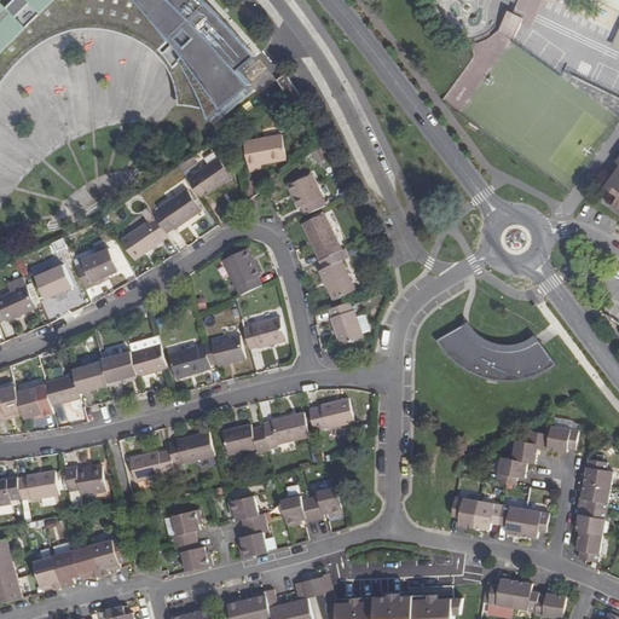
[(0,0),(0,38),(1,38),(10,29),(39,0),(0,0)]
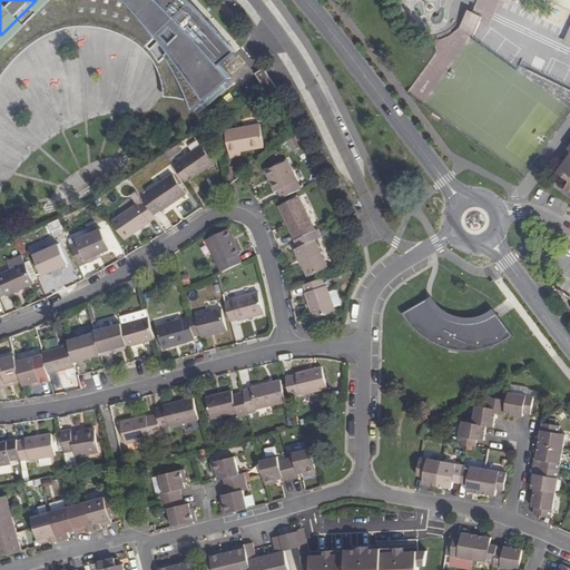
[(17,60),(27,51),(37,43),(47,37),(56,32),(67,29),(79,27),(78,23),(78,15),(79,6),(80,0),(36,0),(9,27),(1,35),(0,35),(0,80),(3,77),(9,70),(17,60)]
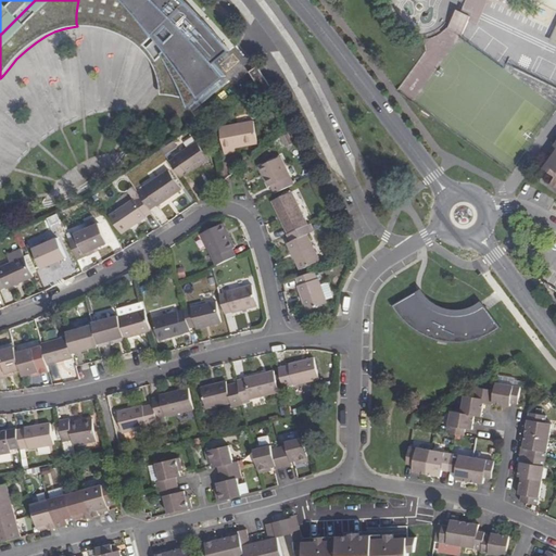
[(230,51),(203,21),(182,0),(78,0),(77,5),(76,14),(76,23),(85,23),(93,24),(98,24),(108,26),(117,30),(139,45),(146,49),(150,53),(155,61),(159,67),(161,75),(164,91),(169,92),(173,92),(178,93),(184,95),(185,99),(189,108),(226,77),(215,64),(230,51)]
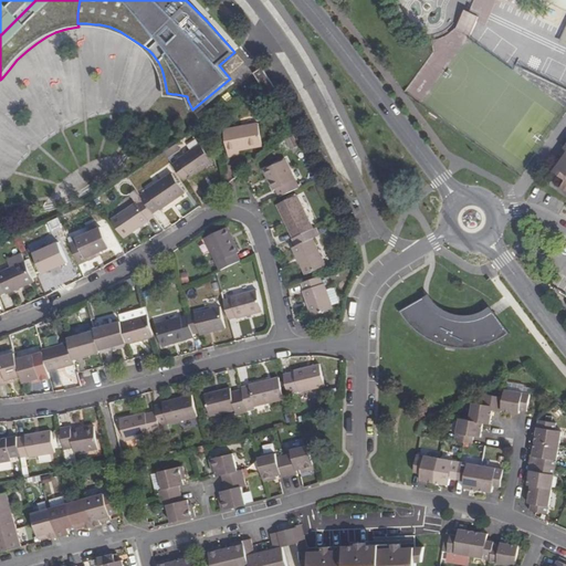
[(477,0),(470,13),(479,18),(477,22),(486,28),(499,0),(477,0)]
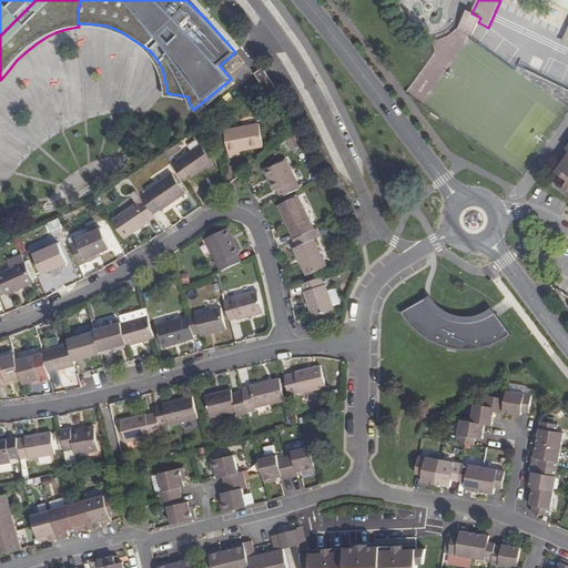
[(567,0),(548,0),(548,1),(567,9),(567,28),(567,29),(567,0)]
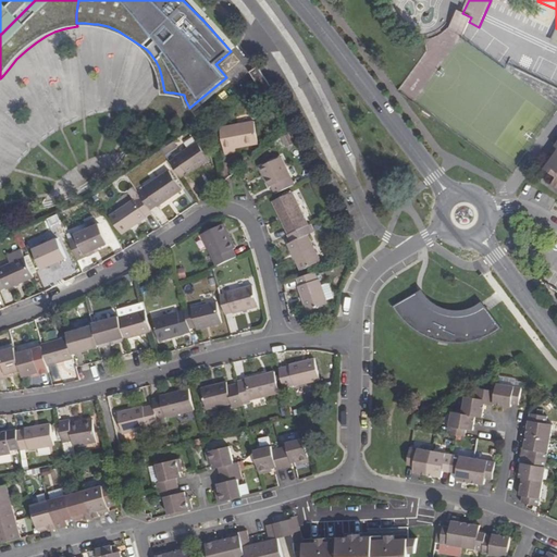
[(462,13),(458,12),(449,28),(463,34),(469,22),(471,17),(462,13)]
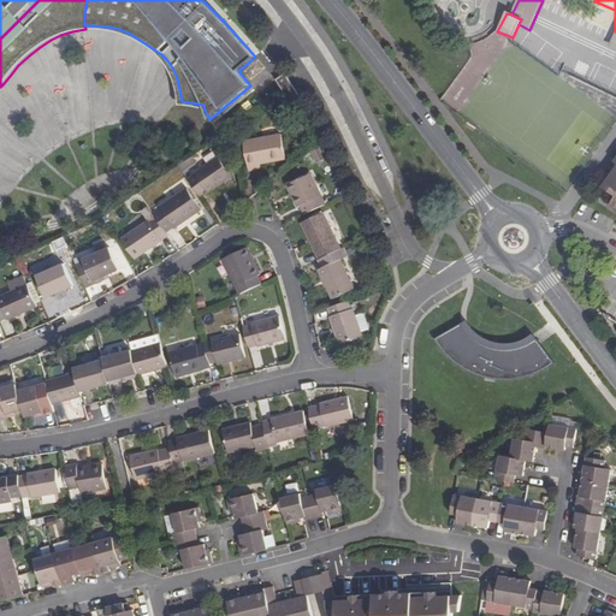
[(119,29),(108,27),(104,27),(94,25),(84,25),(86,29),(98,29),(110,31),(120,34),(131,37),(157,53),(164,63),(170,71),(175,86),(177,96),(178,105),(199,107),(202,110),(205,110),(203,105),(197,104),(191,102),(188,102),(182,101),(178,83),(176,75),(172,67),(166,59),(161,54),(154,49),(130,34),(119,29)]
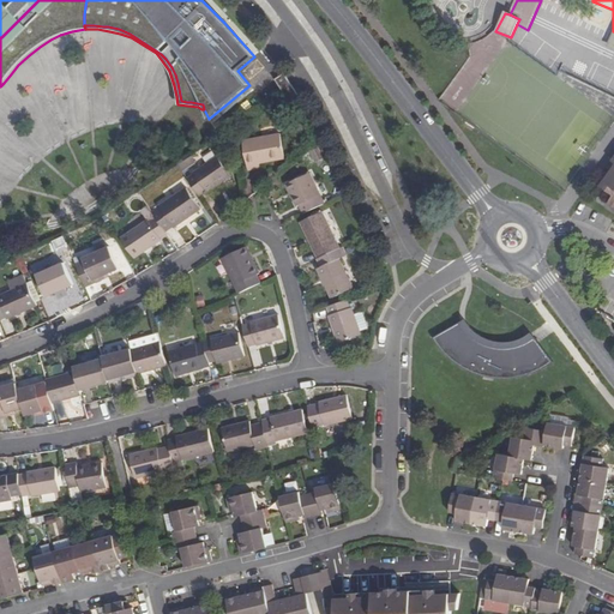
[(464,66),(440,98),(456,110),(480,79),(471,72),(471,71),(464,66)]
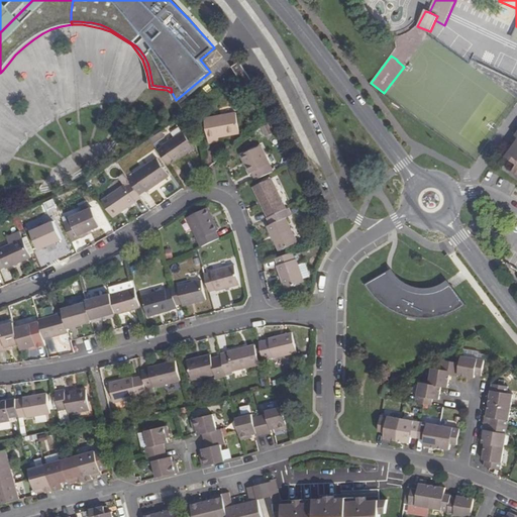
[(246,73),(240,62),(232,67),(239,78),(246,73)]
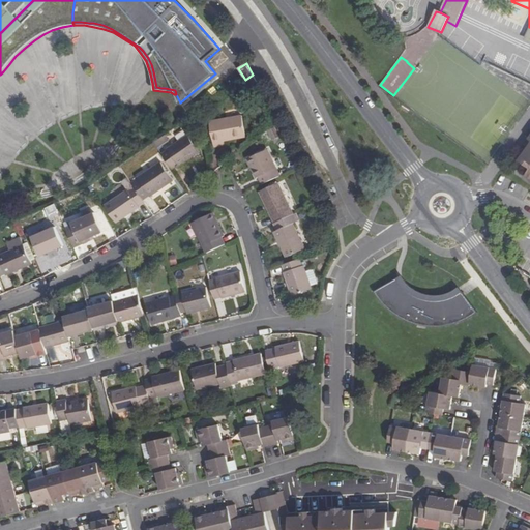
[(261,87),(253,75),(245,80),(253,91),(261,87)]
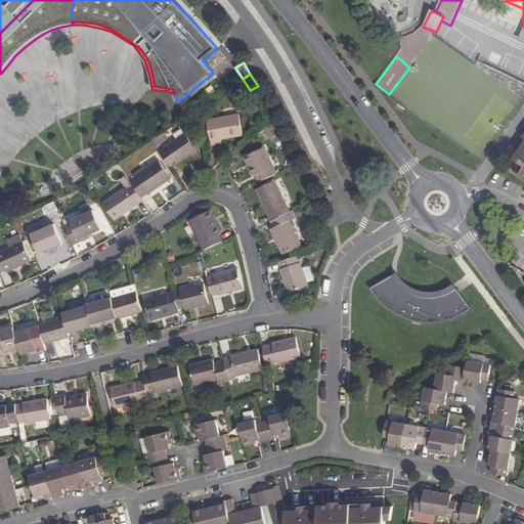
[(243,91),(237,84),(231,88),(235,95),(243,91)]
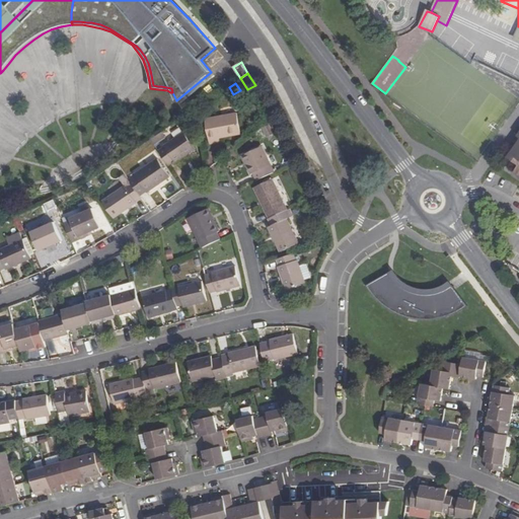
[(241,134),(237,112),(205,119),(209,143),(219,141),(218,138),(241,134)]
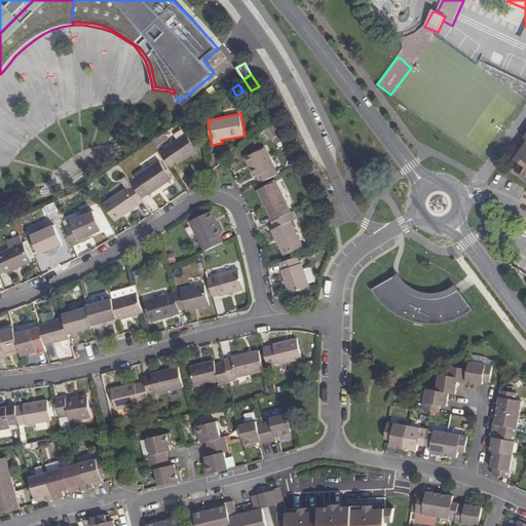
[(197,150),(186,134),(166,147),(167,149),(160,153),(171,167),(177,163),(178,164),(197,150)]
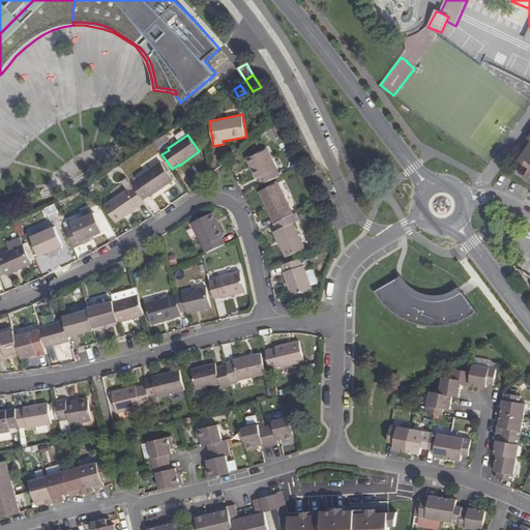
[(529,136),(528,138),(529,139),(529,149),(528,148),(520,159),(529,168),(525,175),(529,178),(529,136)]
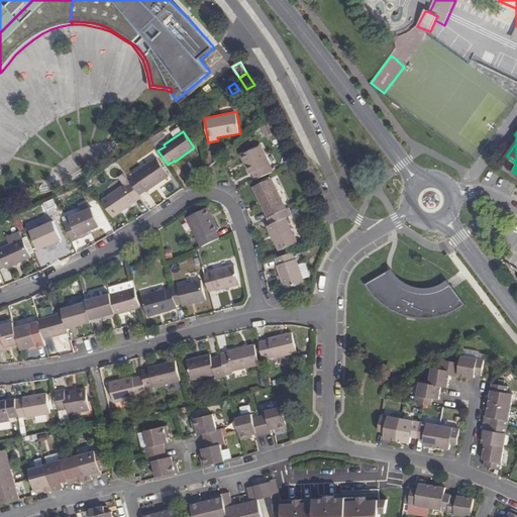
[(274,171),(261,145),(240,154),(249,173),(251,172),(255,180),(274,171)]
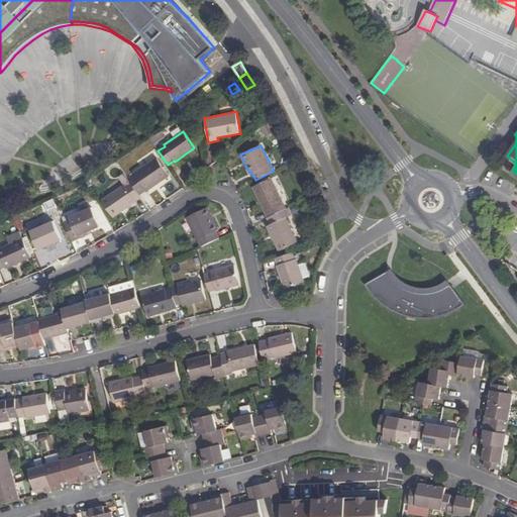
[(134,175),(128,179),(138,195),(145,191),(169,176),(157,158),(133,174),(134,175)]
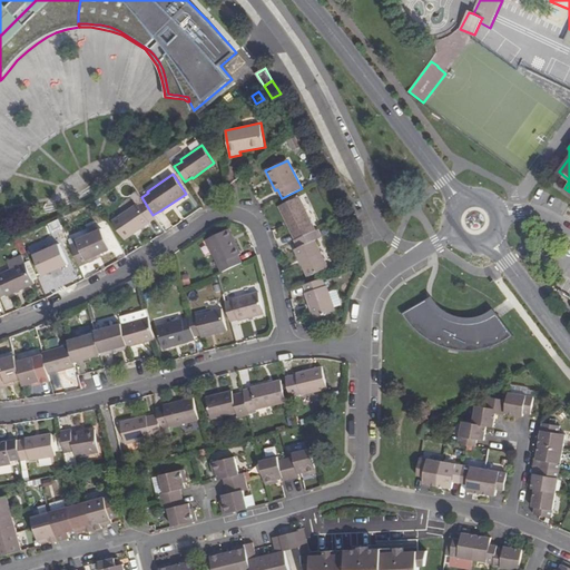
[(311,223),(298,196),(278,205),(295,239),(314,231),(311,223)]
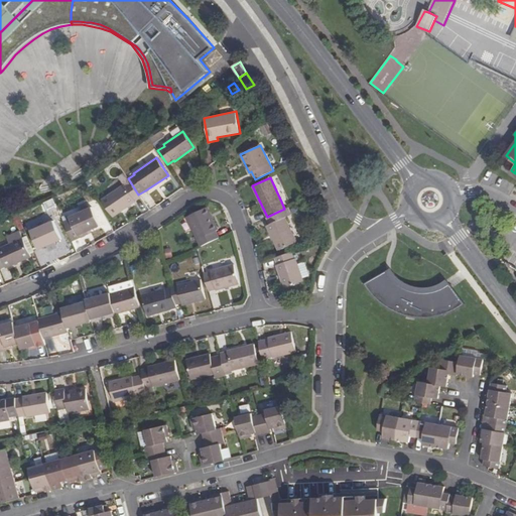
[(124,185),(124,184),(101,200),(113,217),(135,201),(135,200),(140,197),(138,195),(130,181),(124,185)]
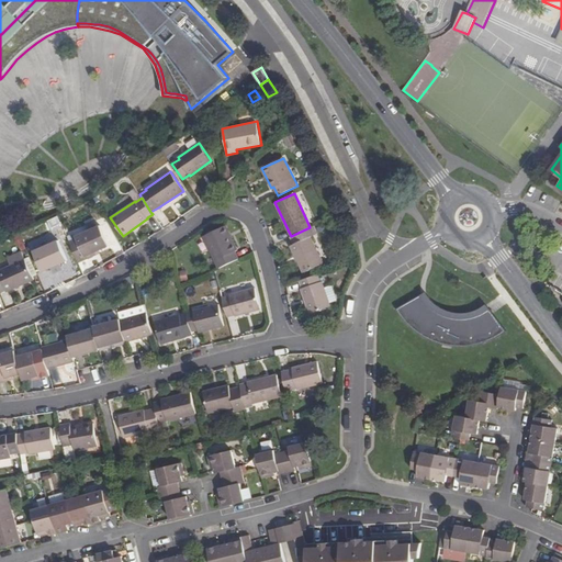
[(237,249),(225,225),(203,235),(218,268),(238,258),(234,250),(237,249)]
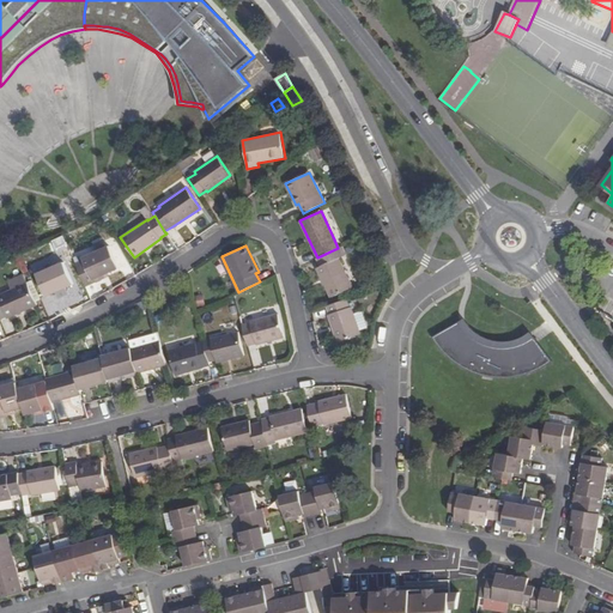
[(117,268),(108,247),(84,258),(82,255),(73,259),(85,286),(95,281),(92,279),(107,273),(117,268)]
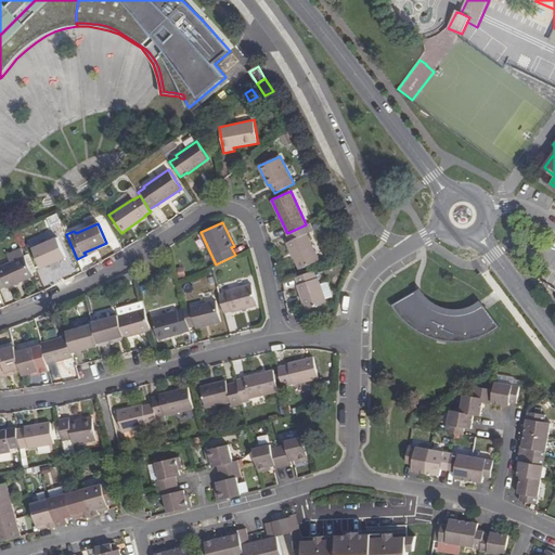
[(319,259),(306,233),(309,231),(306,224),(287,233),(286,233),(289,241),(286,242),(299,269),(319,259)]
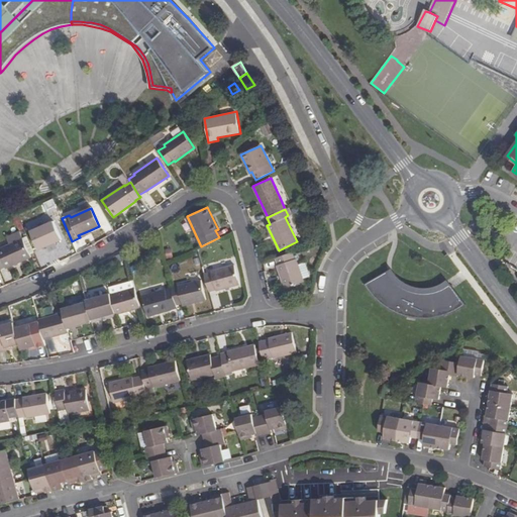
[(62,238),(53,220),(30,230),(38,248),(62,238)]
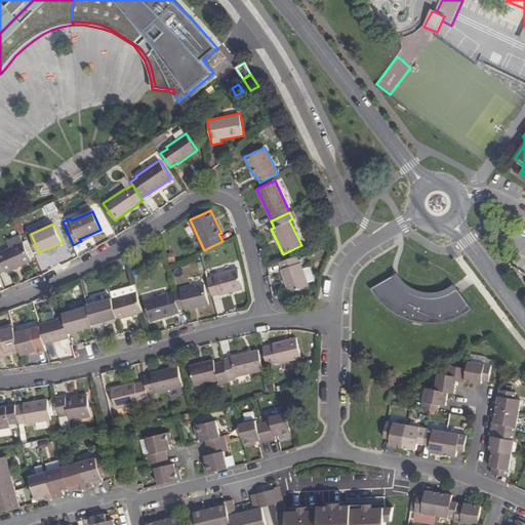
[(23,242),(19,235),(6,241),(10,247),(23,242)]
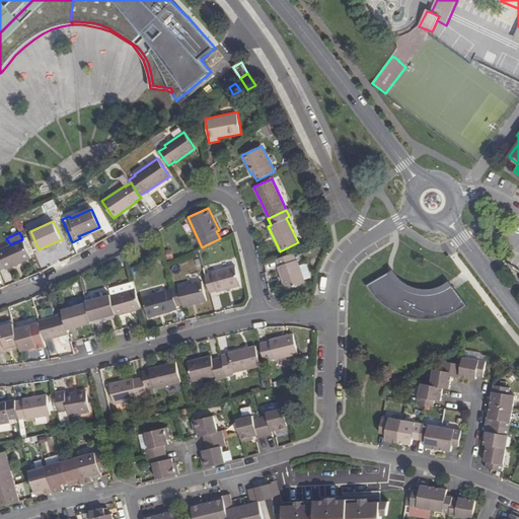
[(30,257),(22,239),(10,244),(0,248),(0,255),(5,268),(5,269),(30,257)]
